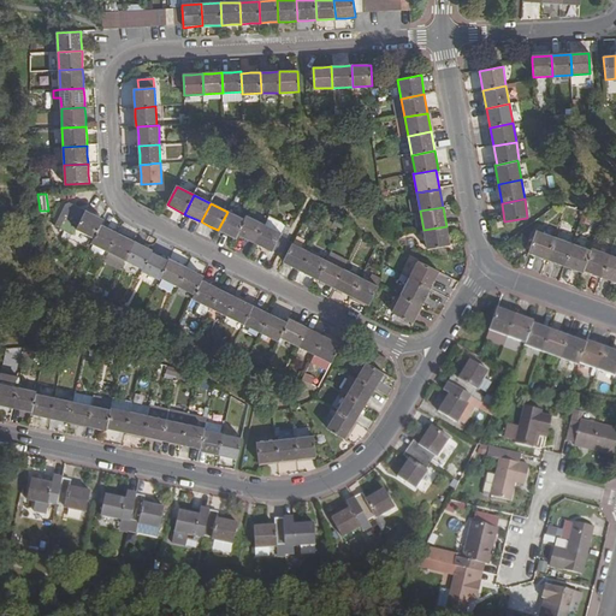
[(101,225),(104,219),(94,215),(86,211),(76,230),(94,238),(101,225)]
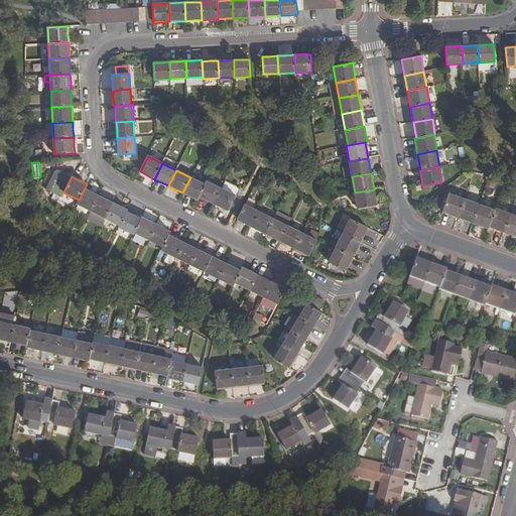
[(197,200),(198,198),(205,184),(190,177),(182,192),(189,197),(197,200)]
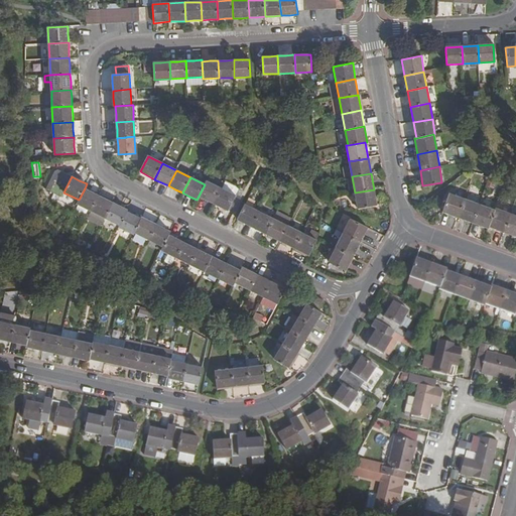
[(213,205),(221,188),(206,181),(205,184),(198,198),(206,201),(213,205)]
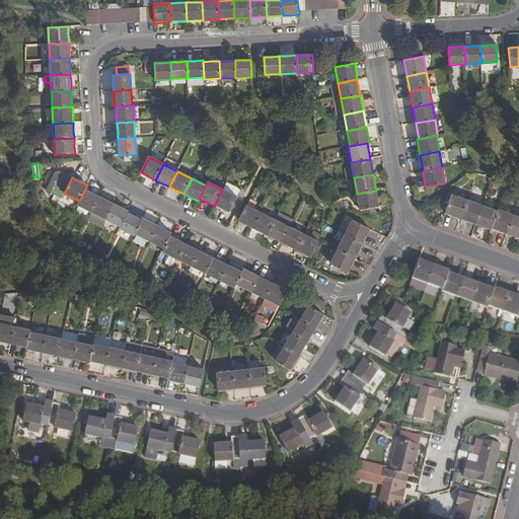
[(91,212),(99,197),(92,193),(85,190),(79,201),(77,205),(91,212)]
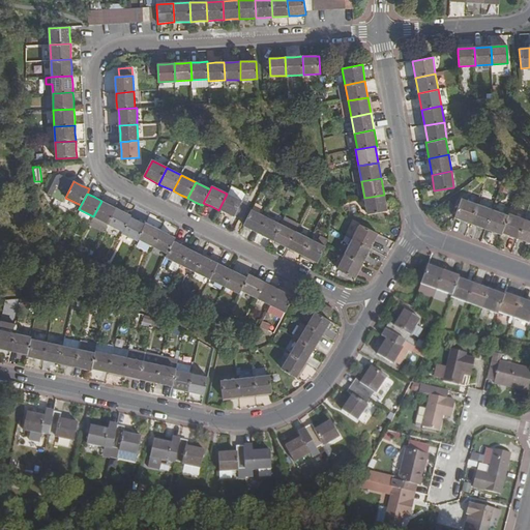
[(227,194),(218,210),(226,213),(233,217),(239,204),(241,201),(227,194)]
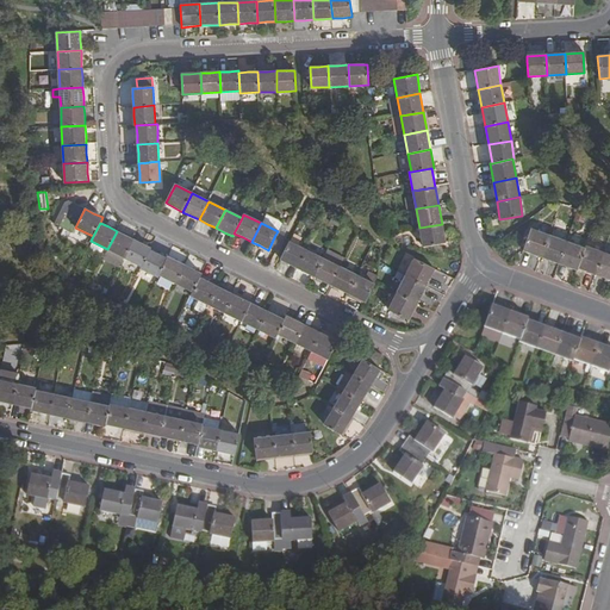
[(446,242),(442,224),(419,228),(423,247),(446,242)]
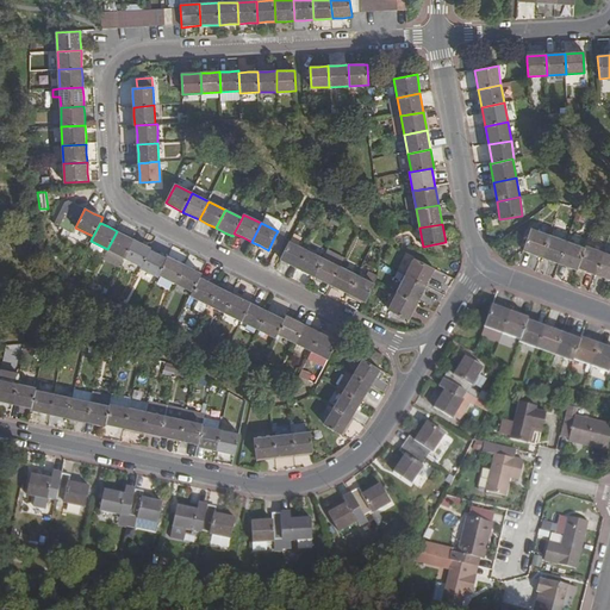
[(531,254),(541,257),(549,236),(531,229),(523,251),(531,254)]
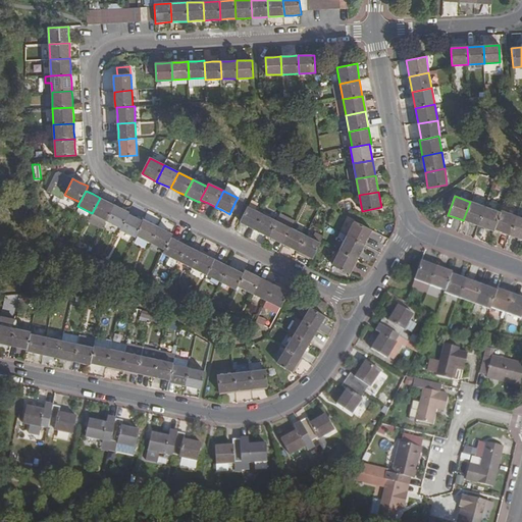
[(106,221),(114,205),(107,201),(100,198),(92,213),(106,221)]
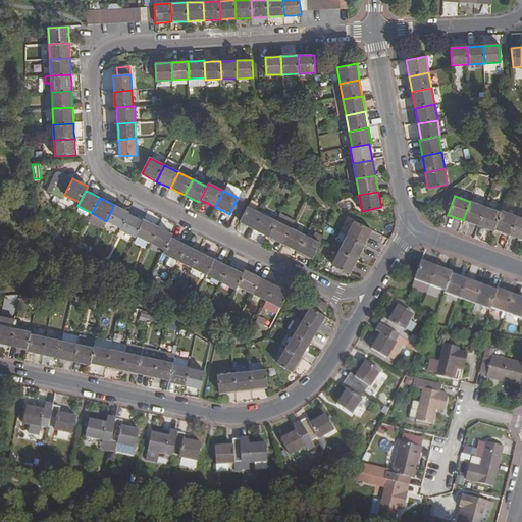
[(471,223),(478,226),(485,207),(470,202),(463,220),(471,223)]
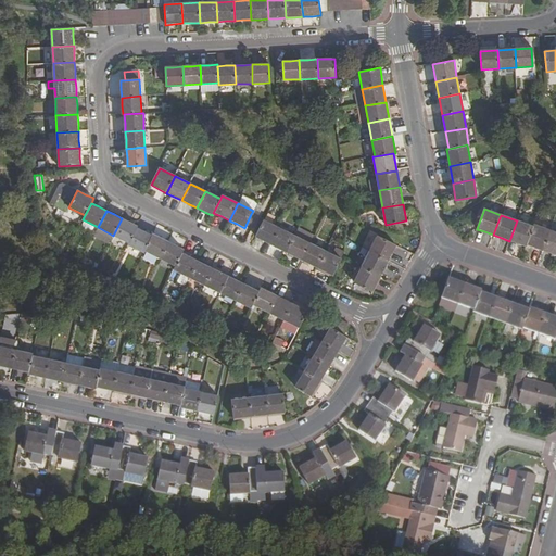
[(113,236),(129,242),(136,228),(137,226),(129,222),(122,218),(113,236)]
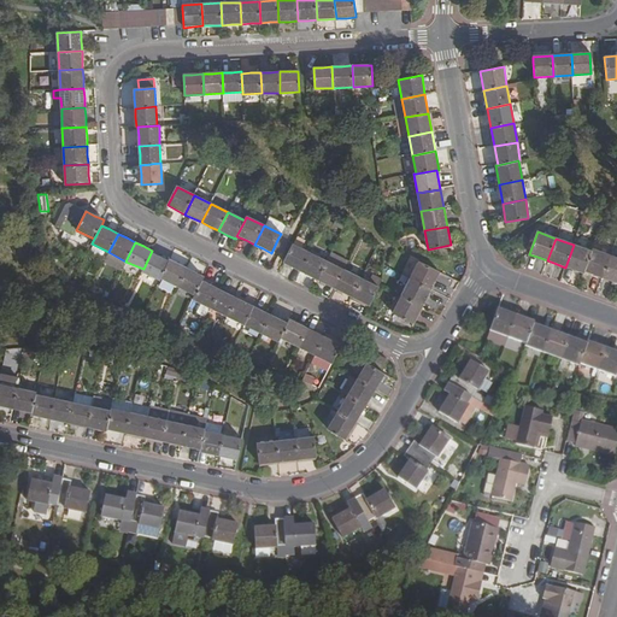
[(301,271),(311,253),(293,245),(283,263),(293,268),(301,271)]
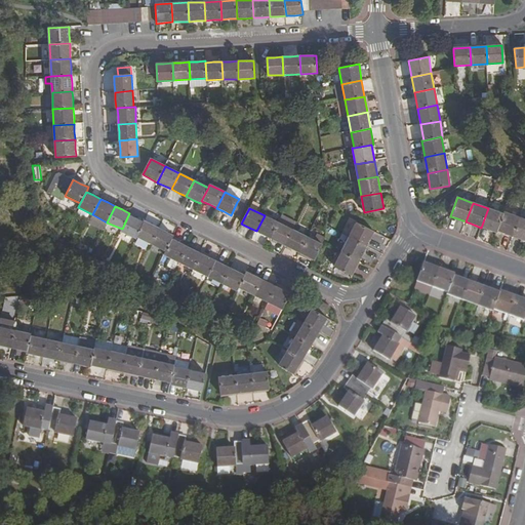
[(496,231),(503,214),(488,208),(481,228),(488,230),(495,233),(496,231)]
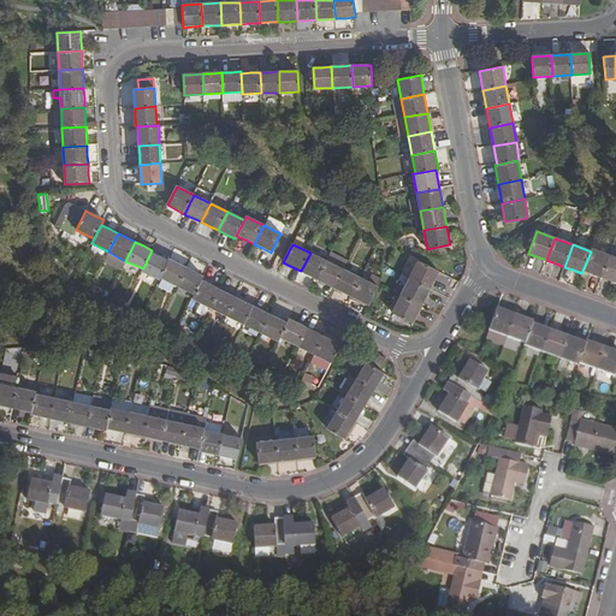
[(600,277),(609,255),(591,248),(591,252),(582,271),(592,273),(600,277)]
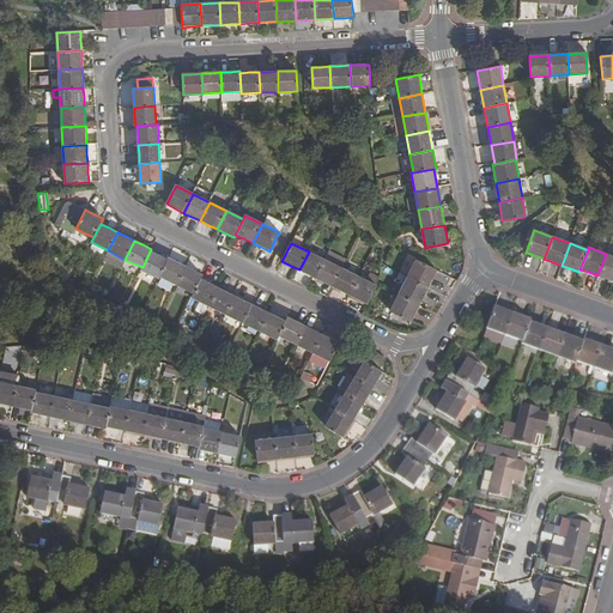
[(159,275),(168,260),(158,255),(150,252),(143,267),(141,269),(158,278),(159,275)]
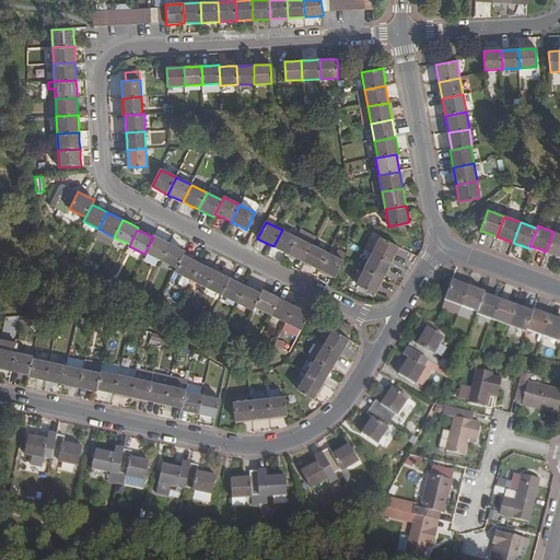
[(281,251),(289,254),(296,237),(282,230),(273,246),(281,251)]
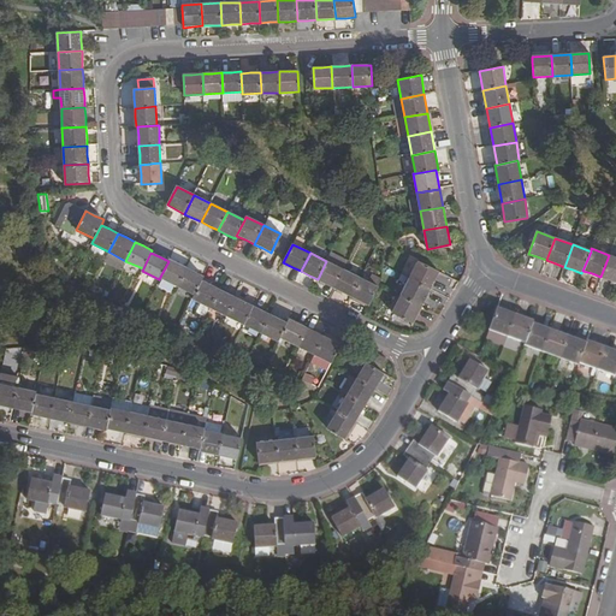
[(615,258),(609,255),(600,277),(610,280),(615,283),(615,258)]
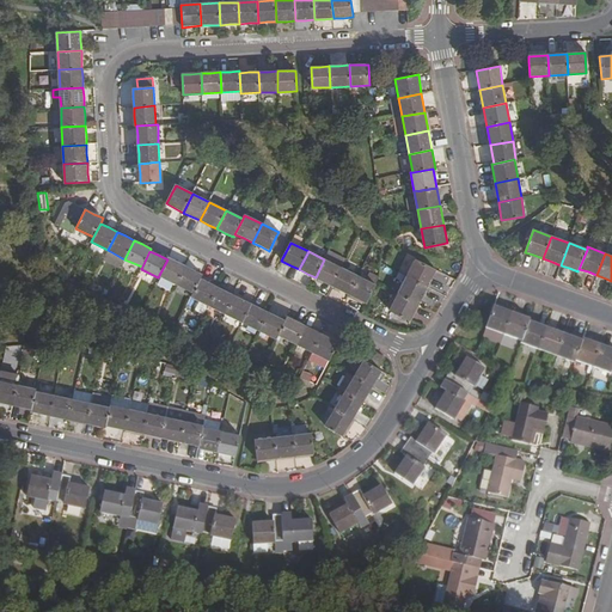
[(159,275),(176,283),(185,265),(177,262),(167,257),(167,259),(159,275)]
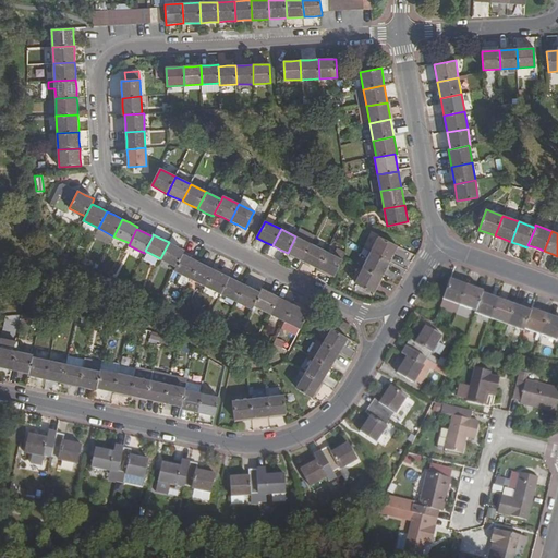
[(303,262),(312,244),(295,237),(288,253),(295,257),(303,262)]
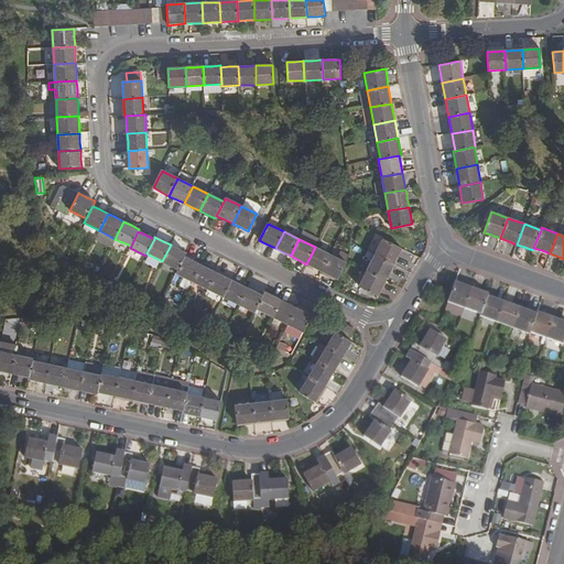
[(382,239),(375,255),(393,264),(401,249),(382,239)]
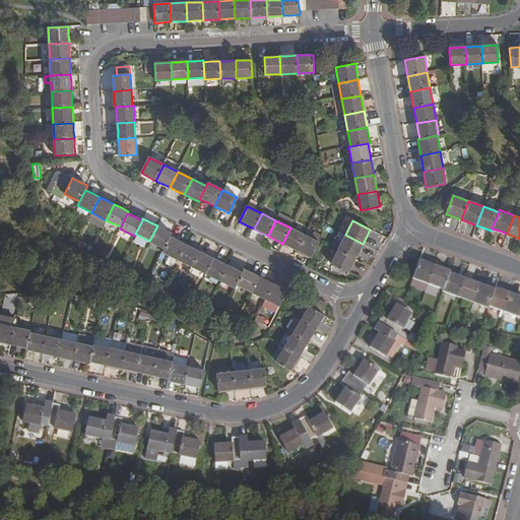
[(149,241),(164,249),(170,237),(172,233),(165,230),(157,225),(149,241)]
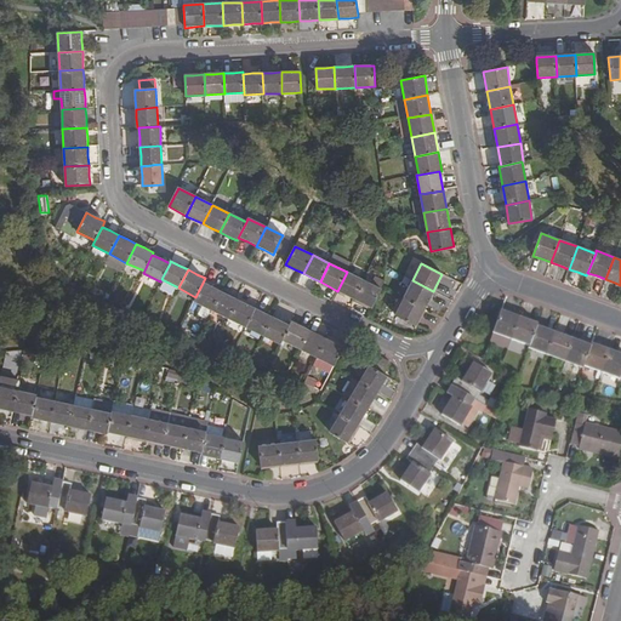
[(346,295),(354,300),(363,280),(347,272),(337,291),(346,295)]
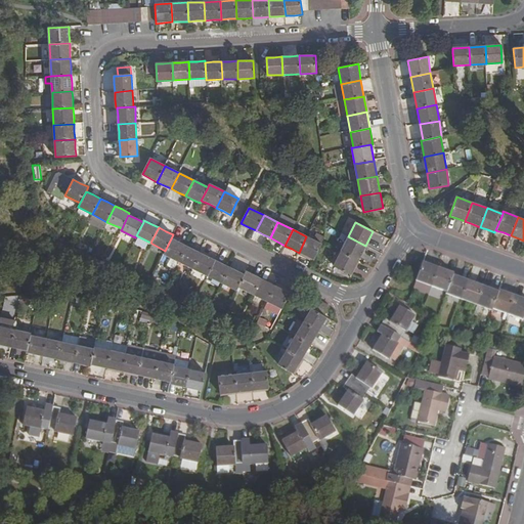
[(306,236),(299,253),(306,256),(313,260),(321,244),(306,236)]
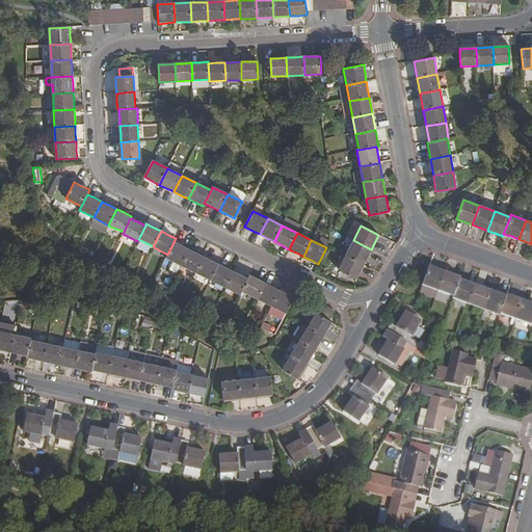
[(371,249),(353,240),(346,255),(364,264),(371,249)]
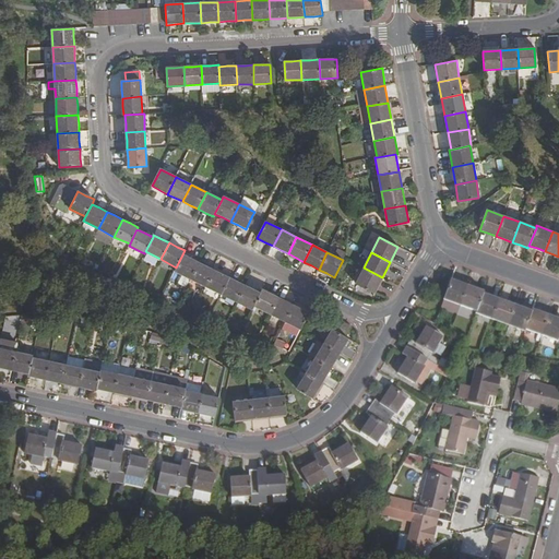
[(174,271),(190,280),(198,262),(190,259),(182,254),(176,268),(174,271)]
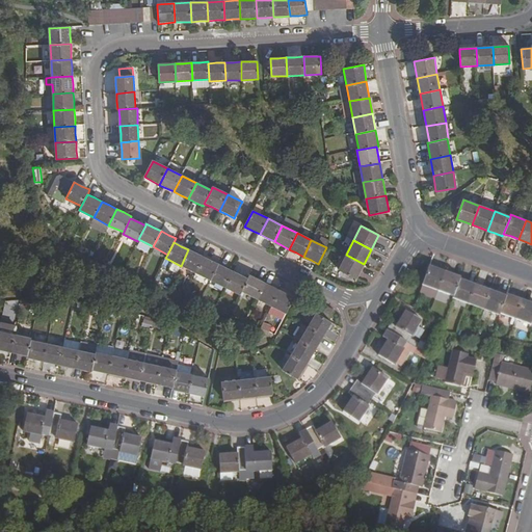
[(181,266),(195,273),(203,258),(195,254),(188,249),(181,266)]
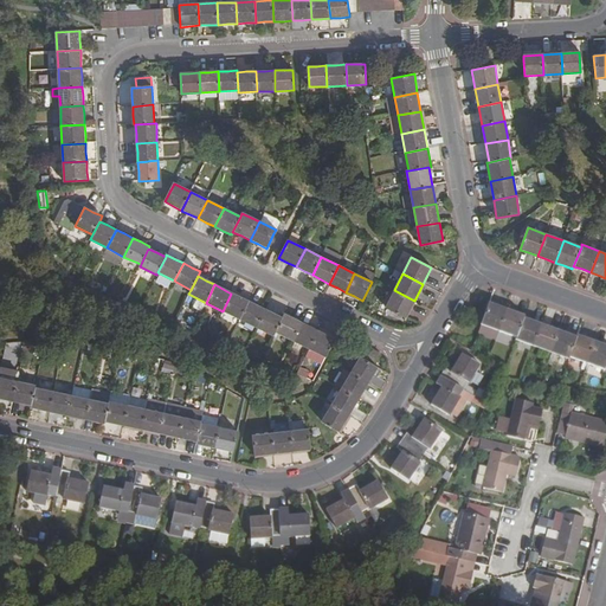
[(405,317),(414,301),(394,290),(385,308),(405,317)]
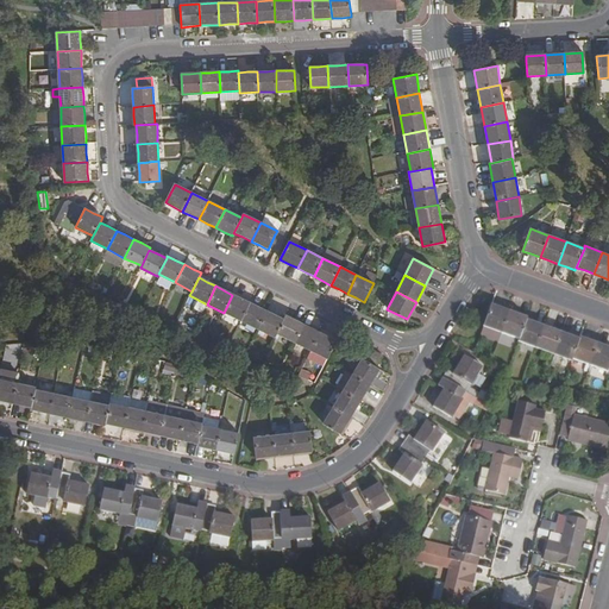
[(240,299),(232,295),(224,313),(240,320),(250,302),(240,299)]
